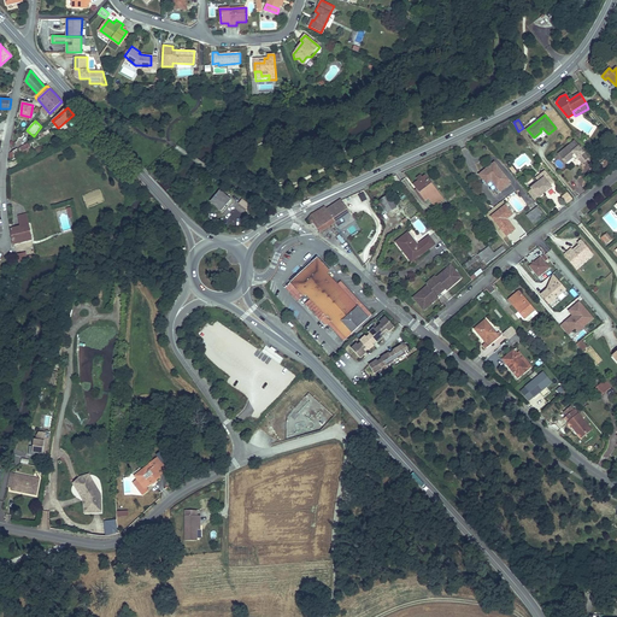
[(566,163),(574,157),(573,156),(575,153),(579,158),(582,163),(588,158),(575,141),(559,153),(566,163)]
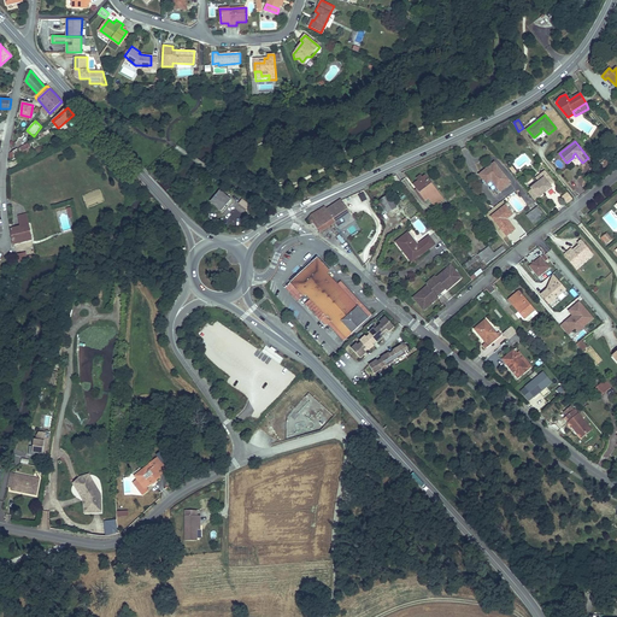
[(479,175),(483,181),(488,177),(491,181),(497,188),(507,180),(494,163),(479,175)]
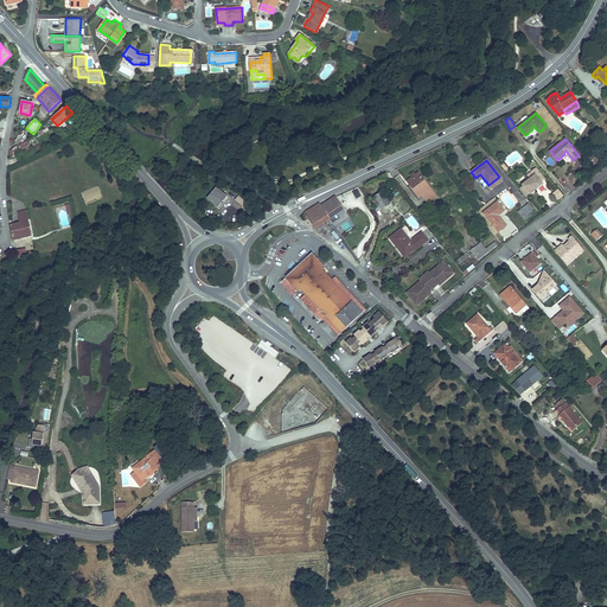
[(535,174),(530,178),(522,184),(530,195),(536,190),(535,189),(537,187),(537,189),(543,184),(541,181),(544,179),(536,167),(532,171),(535,174)]
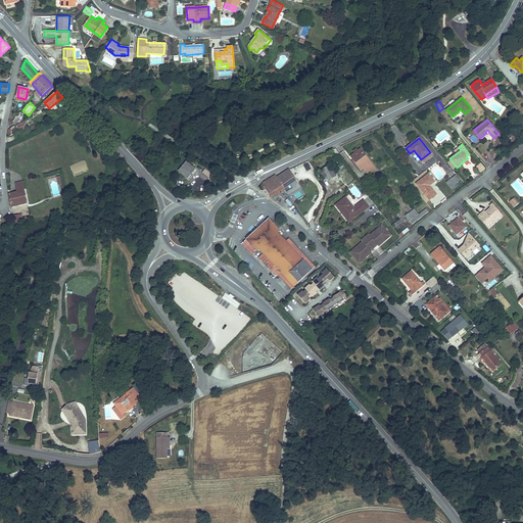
[(361,149),(350,156),(353,160),(354,159),(362,169),(363,168),(368,175),(376,169),(361,149)]
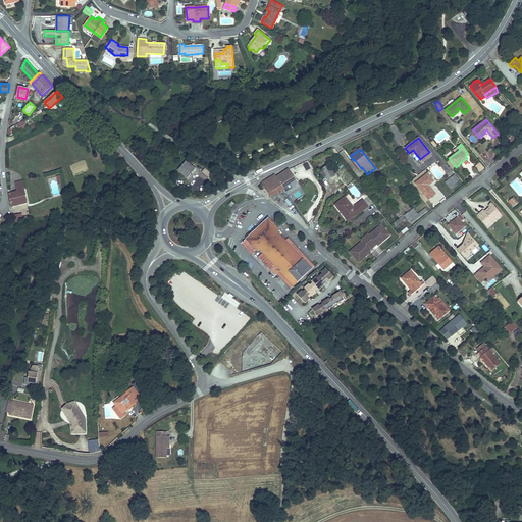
[(422,162),(432,155),(429,152),(420,159),(422,162)]
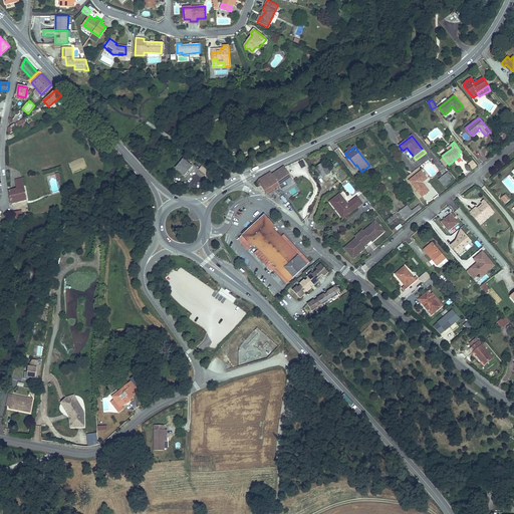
[(348,157),(347,158),(354,167),(355,166),(348,157)]
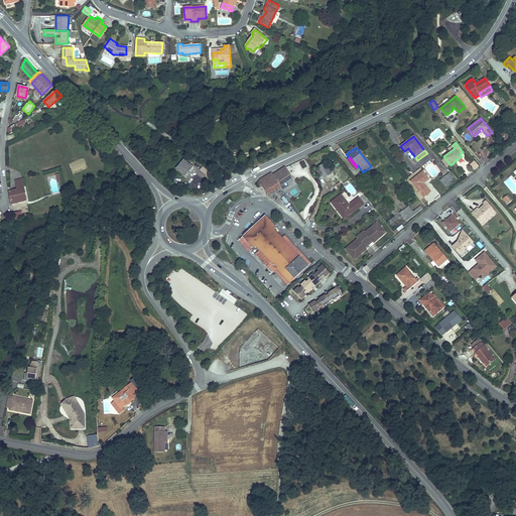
[(184,159),(176,168),(184,175),(192,166),(184,159)]
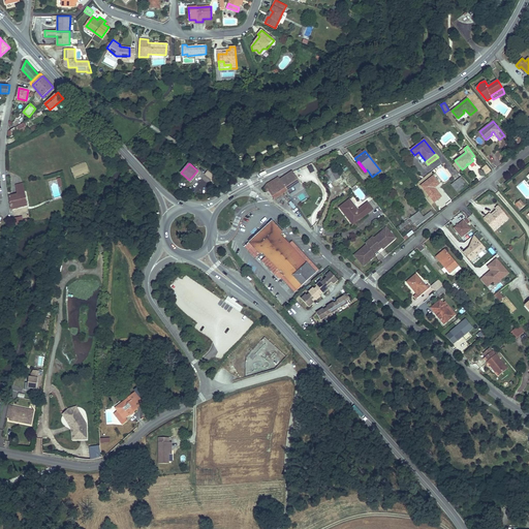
[(487,165),(481,168),(487,175),(491,170),(487,165)]
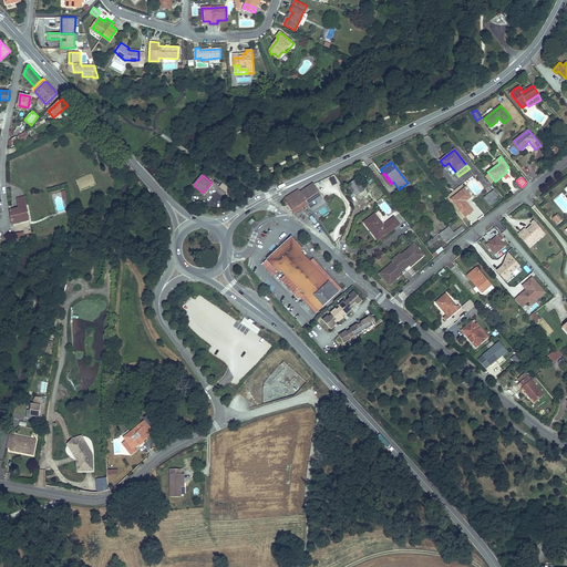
[(349,184),(357,196),(364,191),(358,178),(349,184)]
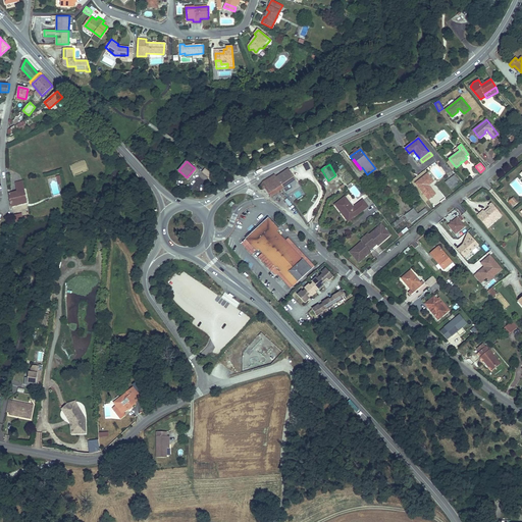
[(276,177),(283,188),(297,178),(296,176),(295,177),(291,171),(292,169),(291,168),(289,168),(276,177)]
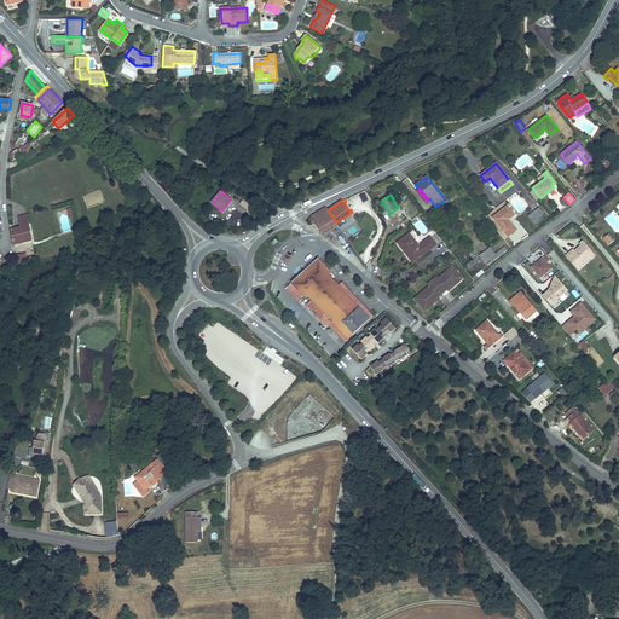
[(508,237),(516,230),(508,219),(516,213),(510,204),(492,218),(508,237)]
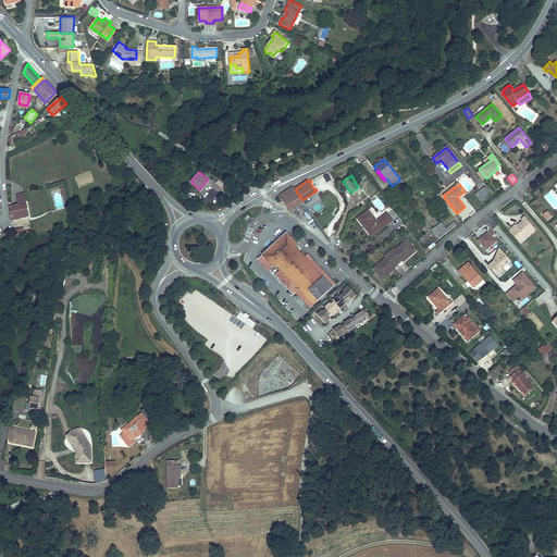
[(371,195),(376,192),(371,185),(367,188),(371,195)]
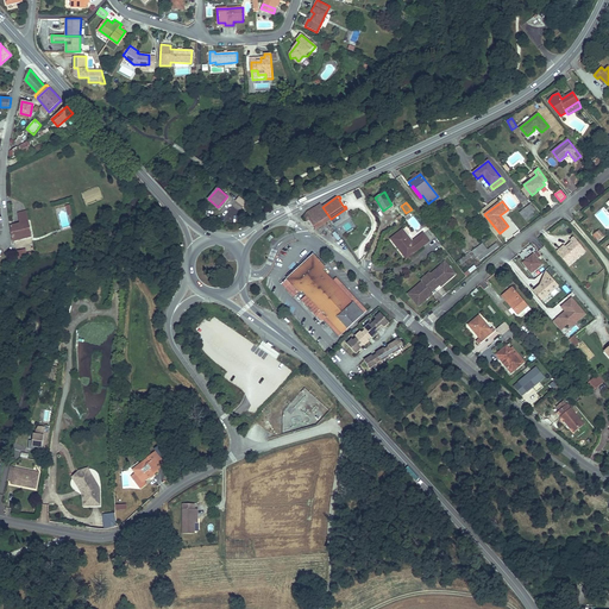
[(531,203),(523,209),(520,213),(527,221),(535,214),(533,212),(535,209),(531,203)]
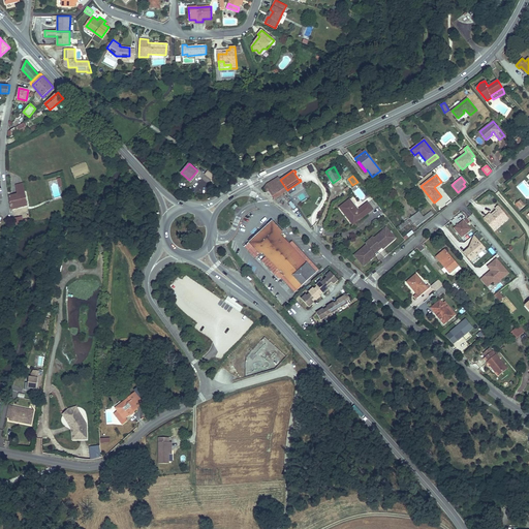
[(265,191),(266,191),(268,189),(269,191),(274,199),(287,190),(280,180),(278,178),(271,182),(268,184),(266,185),(265,187),(263,189),(265,191)]
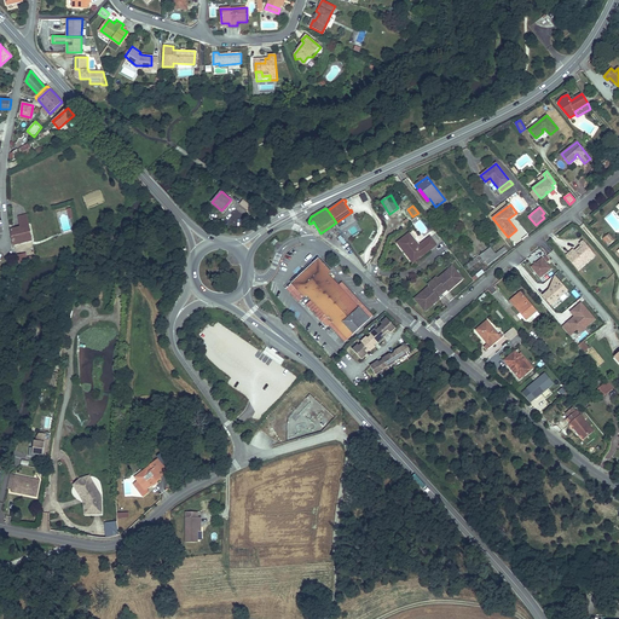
[(27,215),(18,217),(21,227),(29,225),(27,215)]
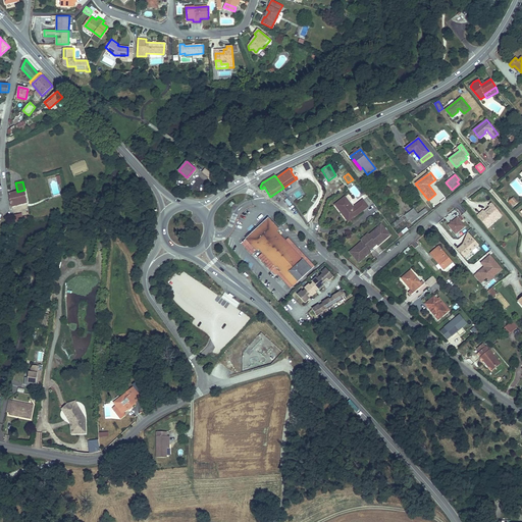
[(9,194),(12,207),(28,203),(24,190),(17,192),(9,193),(9,194)]
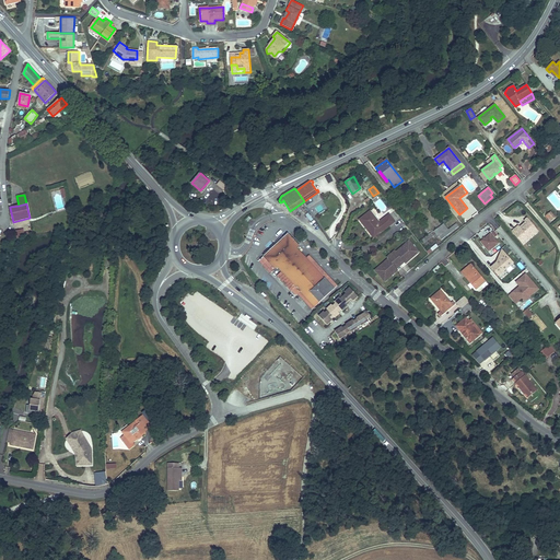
[(360,220),(369,231),(372,229),(377,236),(395,222),(389,216),(384,219),(381,222),(372,210),(360,220)]
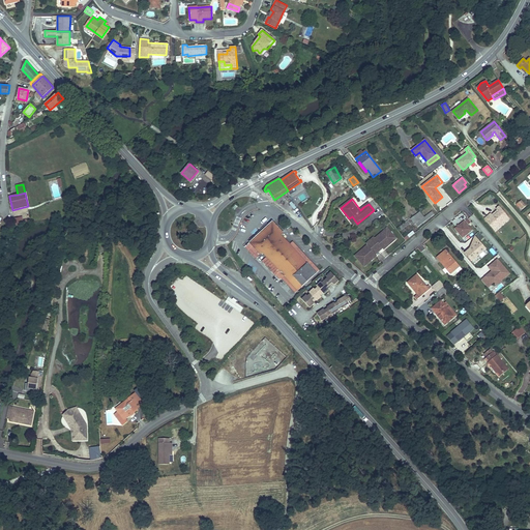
[(500,226),(508,218),(498,206),(495,209),(496,210),(497,211),(492,216),(491,214),(490,213),(483,218),(493,229),(499,224),(500,226)]
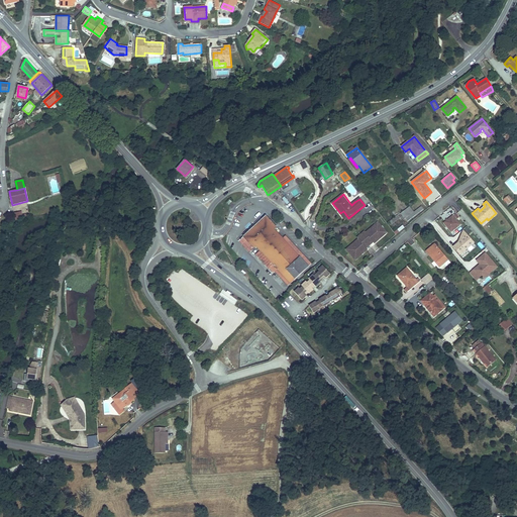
[(400,213),(405,218),(413,211),(409,206),(400,213)]
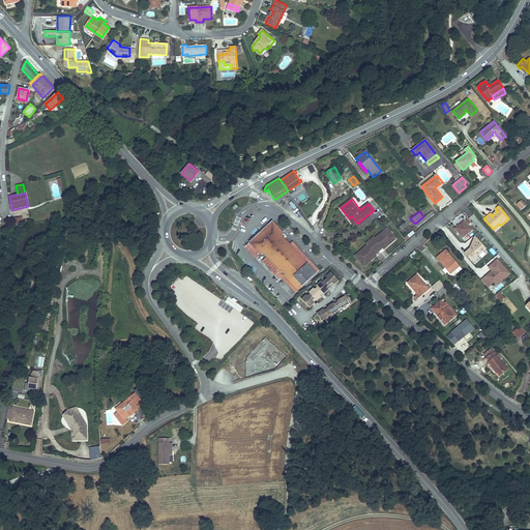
[(352,216),(349,218),(354,226),(357,224),(352,216)]
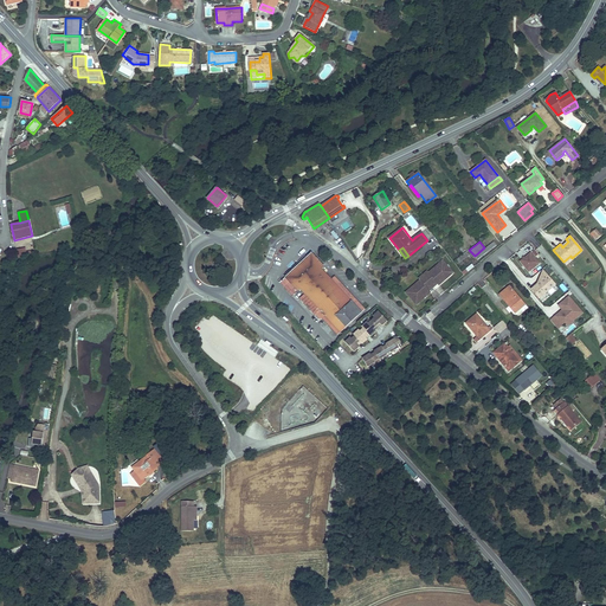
[(484,247),(475,256),(477,259),(488,251),(484,247)]
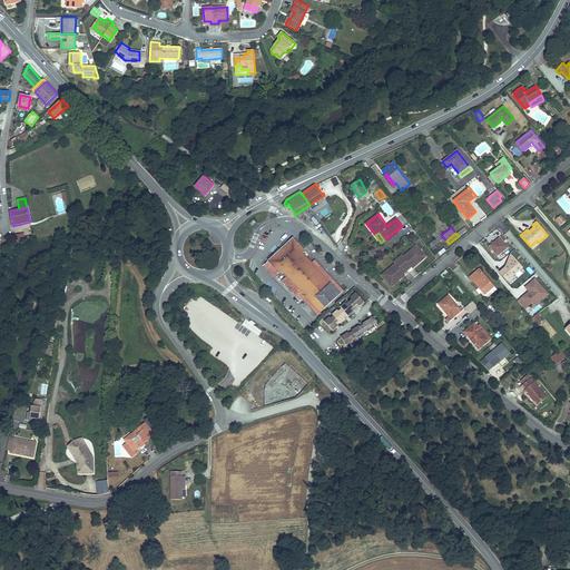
[(432,247),(441,239),(439,236),(429,244),(432,247)]
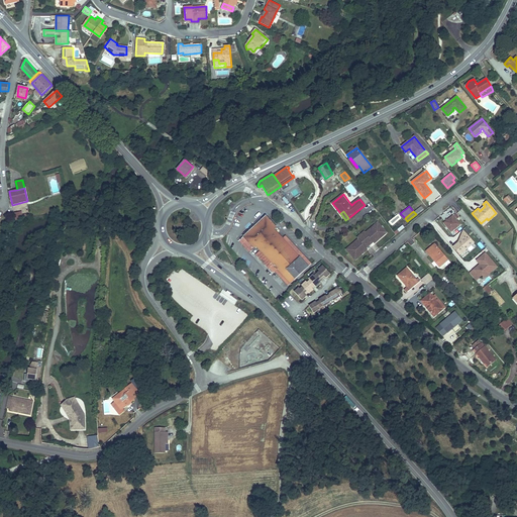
[(453,215),(442,222),(449,233),(460,226),(453,215)]
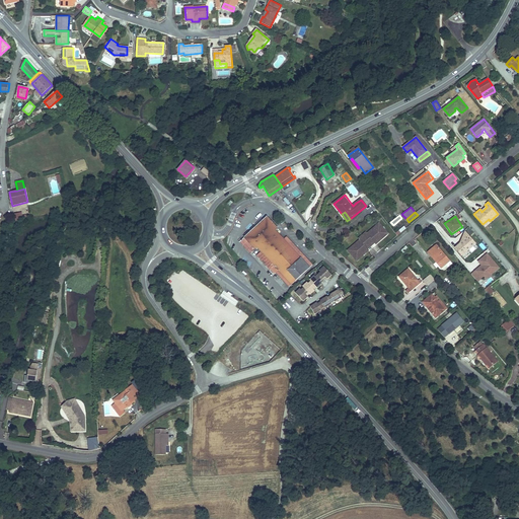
[(266,218),(240,240),(250,251),(256,246),(261,250),(256,254),(270,269),(274,266),(278,270),(275,272),(288,287),(312,265),(299,250),(297,252),(285,238),(276,229),(278,227),(270,218),(266,218)]
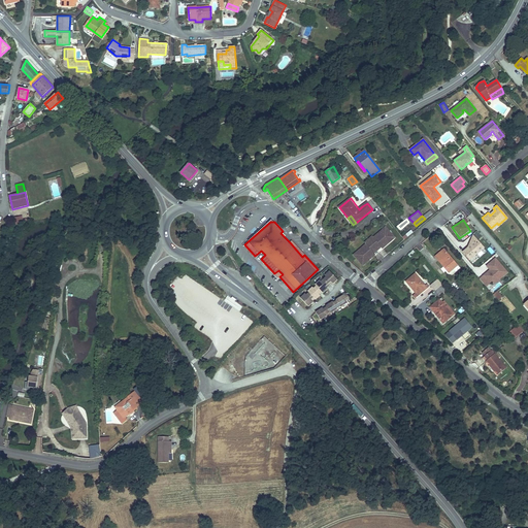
[(444,227),(440,230),(447,237),(451,234),(444,227)]
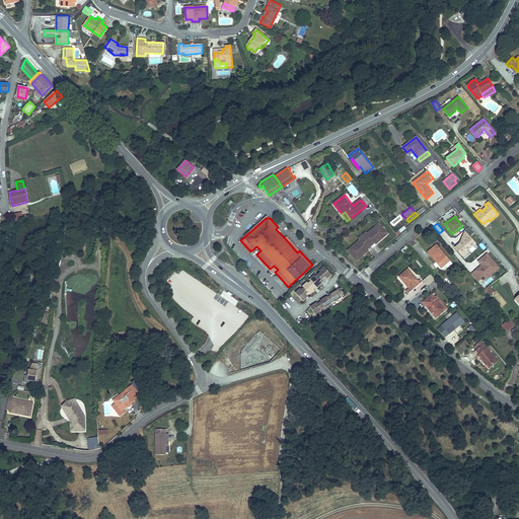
[(354,250),(352,248),(348,251),(357,262),(363,256),(361,255),(367,250),(365,247),(368,244),(371,241),(374,244),(380,238),(381,240),(387,235),(378,225),(374,229),(376,231),(373,233),(368,237),(366,235),(365,234),(362,237),(359,240),(360,241),(361,243),(354,250)]
